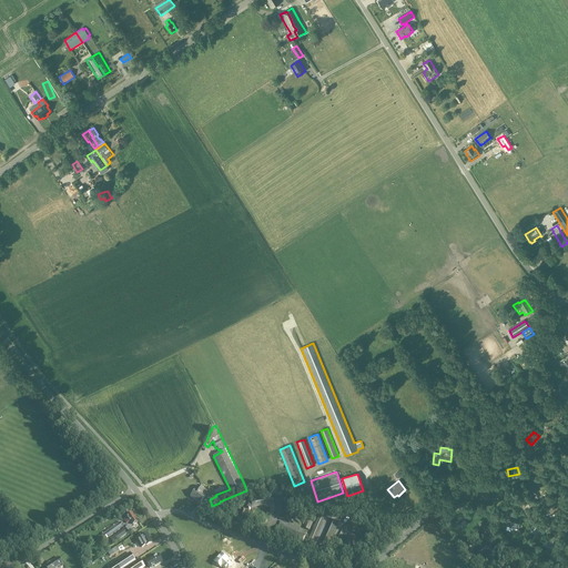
[(200,504),(204,496),(202,494),(204,490),(198,487),(191,497),(200,504)]
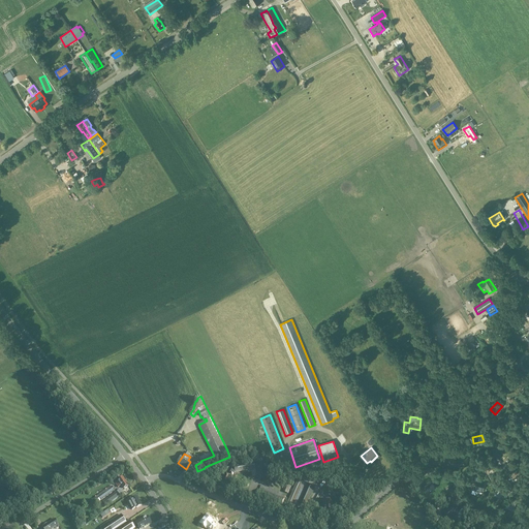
[(514,461),(504,468),(508,474),(518,467),(514,461)]
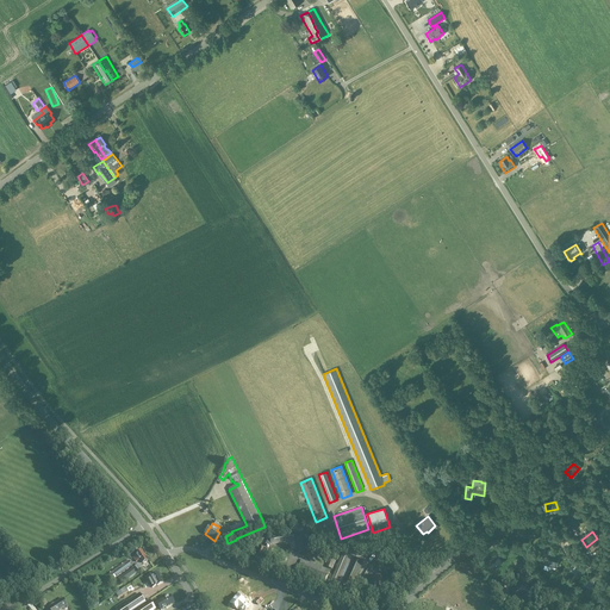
[(262,559),(265,554),(267,555),(268,551),(271,543),(271,545),(294,541),(293,533),(269,537),(271,540),(268,539),(263,549),(259,547),(255,555),(262,559)]
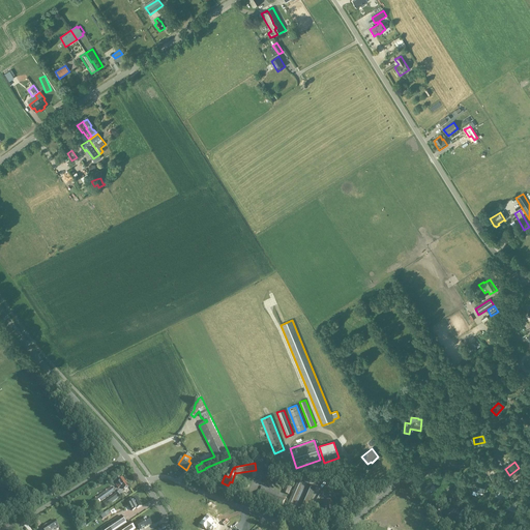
[(481,483),(483,477),(475,475),(473,480),(481,483)]
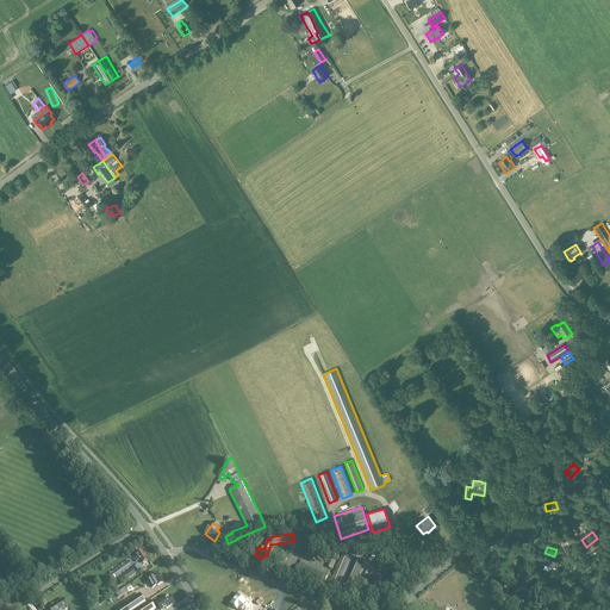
[(375,572),(391,553),(386,548),(371,567),(375,572)]
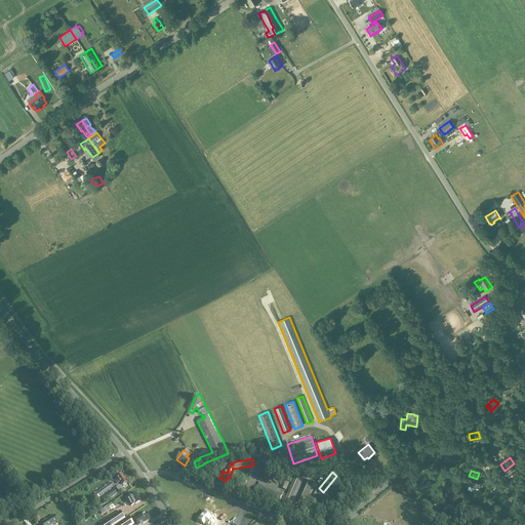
[(122,474),(117,477),(118,478),(115,480),(117,484),(120,482),(123,485),(127,482),(122,474)]
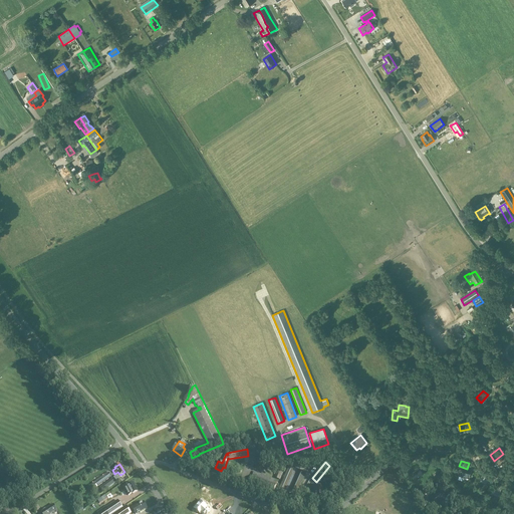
[(295,496),(305,474),(287,466),(278,488),(295,496)]
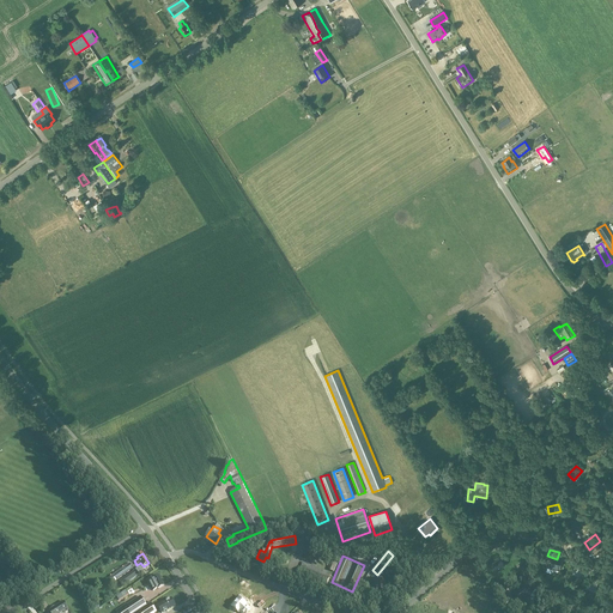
[(504,565),(499,558),(490,565),(495,572),(504,565)]
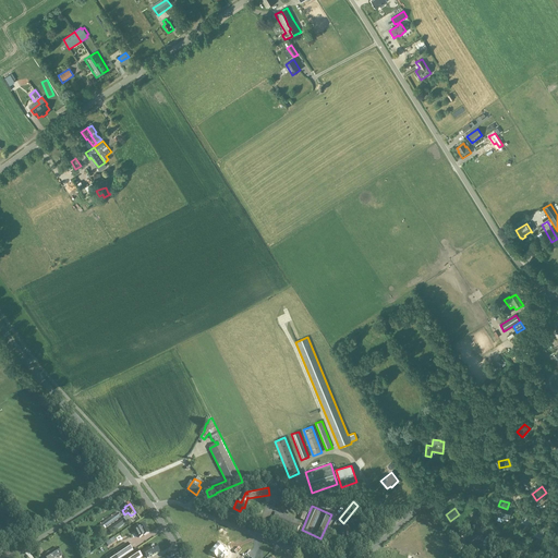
[(498,517),(502,518),(502,519),(504,519),(504,518),(509,519),(511,511),(500,508),(498,517)]
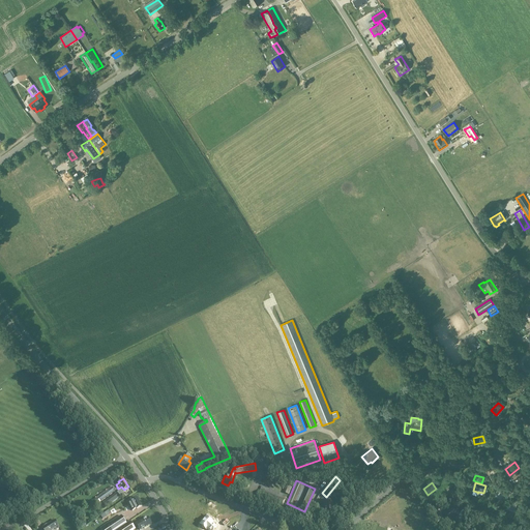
[(281,494),(262,487),(258,498),(282,507),(284,500),(283,500),(285,496),(281,494)]
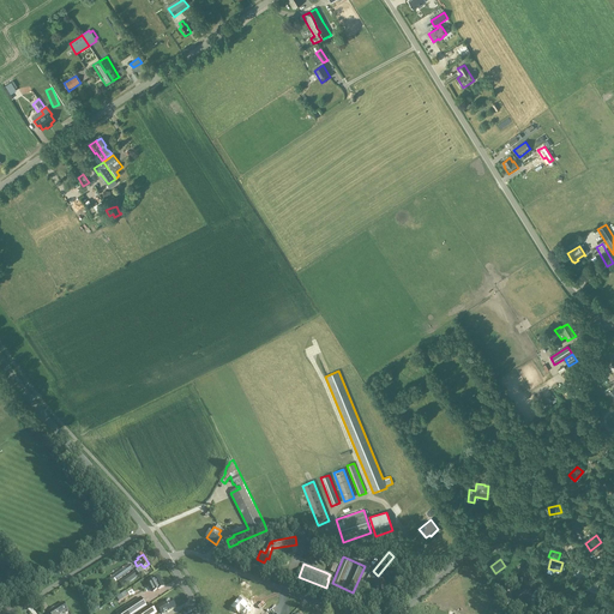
[(522,570),(517,572),(519,577),(529,571),(524,564),(519,566),(522,570)]
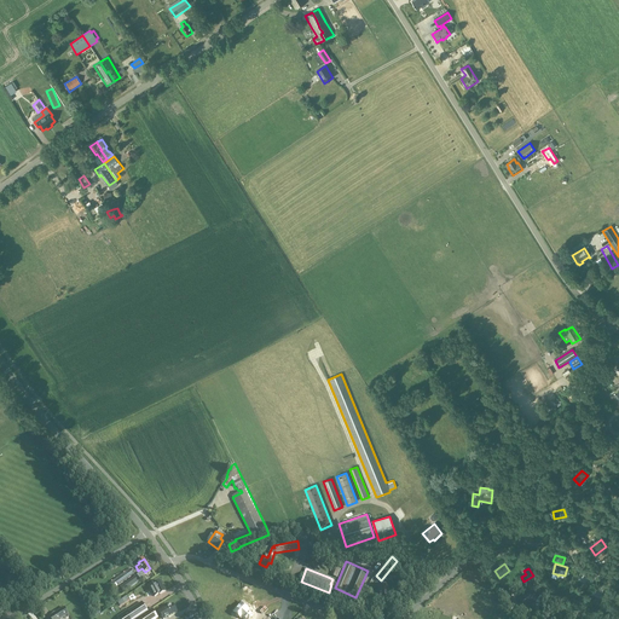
[(131,570),(110,584),(114,590),(134,574),(131,570)]
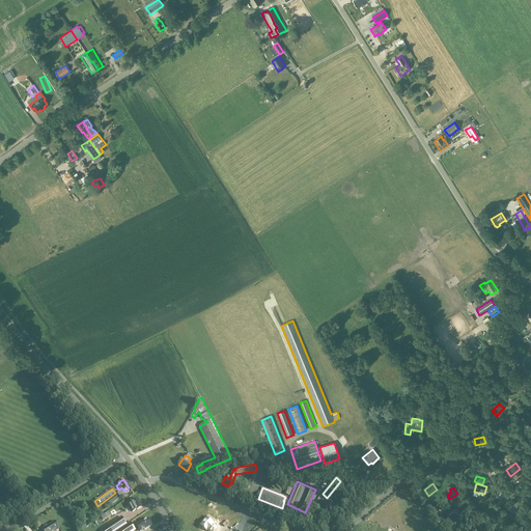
[(115,495),(105,502),(108,507),(118,499),(115,495)]
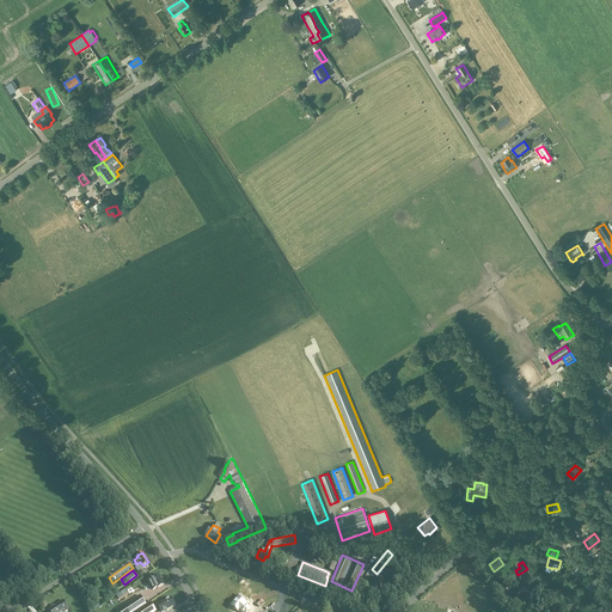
[(153,576),(146,580),(152,591),(164,586),(158,575),(153,577),(153,576)]
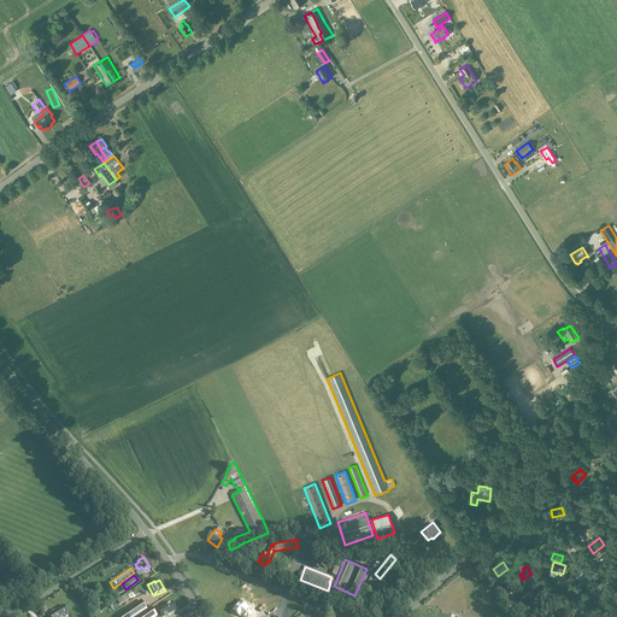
[(591,588),(589,592),(593,593),(593,592),(599,593),(601,586),(603,583),(599,582),(599,585),(593,583),(591,588)]
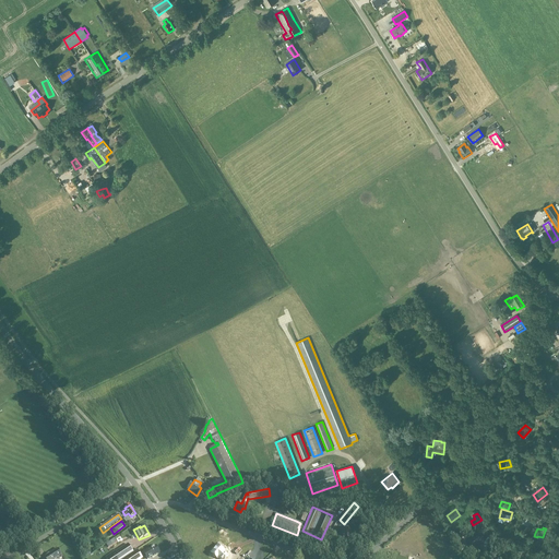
[(342,535),(343,535),(344,544),(352,543),(352,539),(352,534),(351,531),(351,528),(341,530),(342,535)]
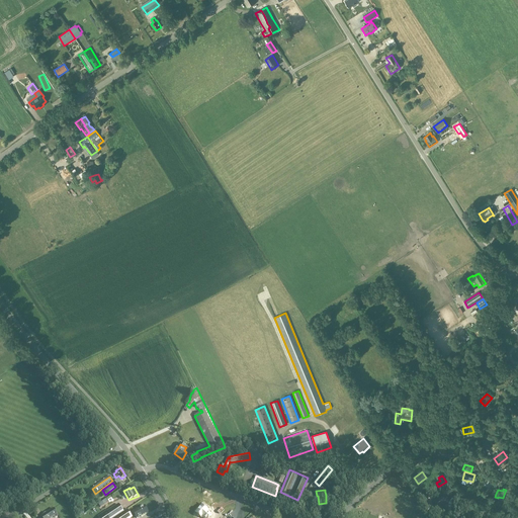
[(442,497),(435,503),(440,509),(447,503),(442,497)]
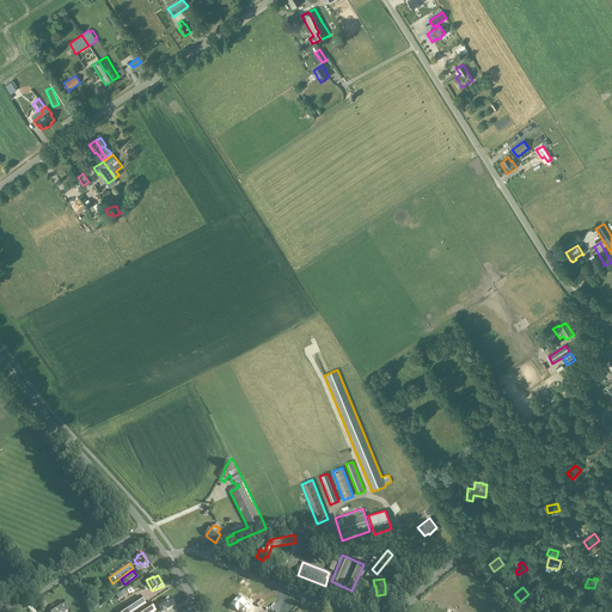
[(506,591),(499,594),(502,600),(509,597),(506,591)]
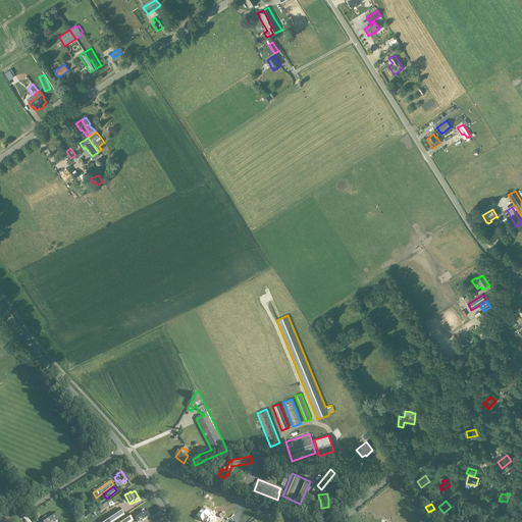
[(106,517),(98,521),(115,521),(123,517),(119,510),(110,515),(111,517),(108,519),(106,517)]
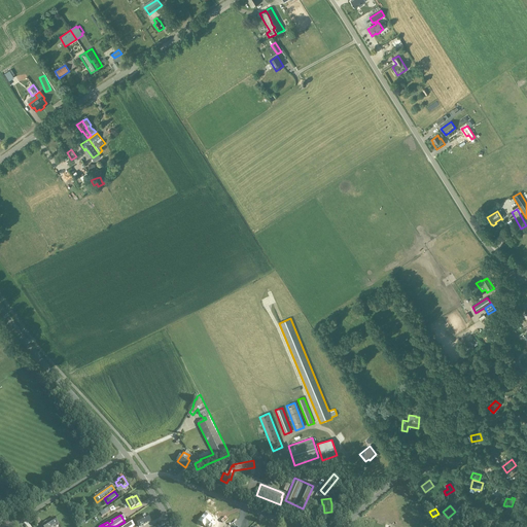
[(138,526),(139,526),(150,521),(147,515),(143,518),(143,517),(132,522),(130,519),(125,522),(116,526),(134,526),(135,526),(137,524),(138,526)]
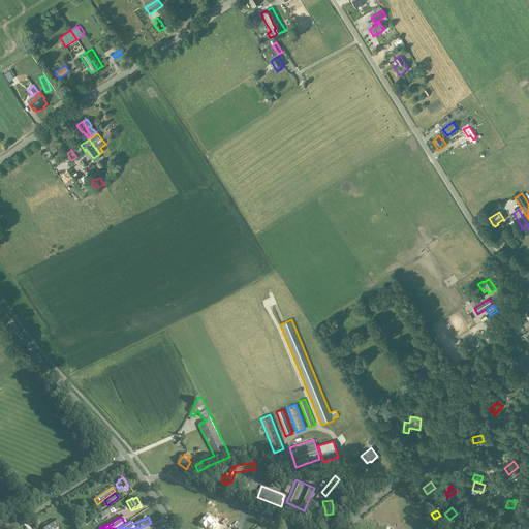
[(215,523),(209,517),(201,525),(206,528),(217,528),(219,527),(214,523),(215,523)]
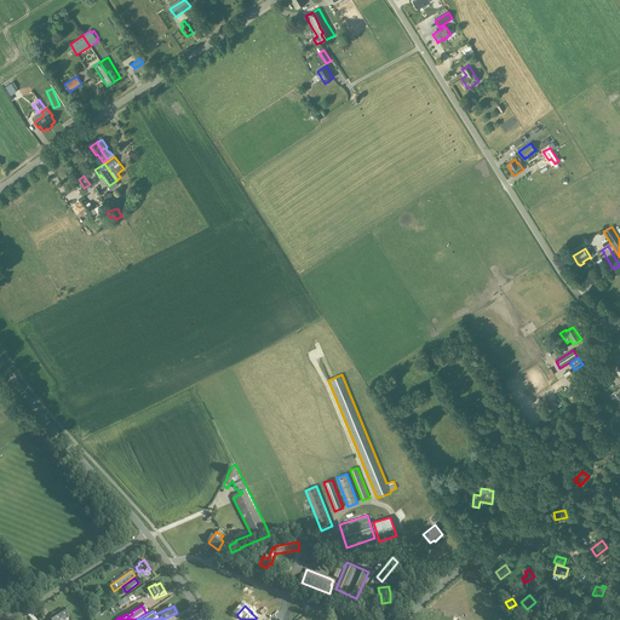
[(50,619),(62,619),(64,619),(67,619),(69,619),(69,618),(69,616),(64,609),(50,618),(50,619)]
